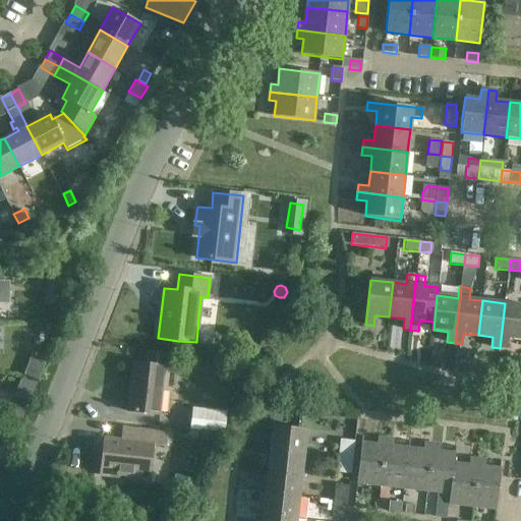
[(520,304),(505,303),(500,348),(507,349),(508,339),(520,340),(520,304)]
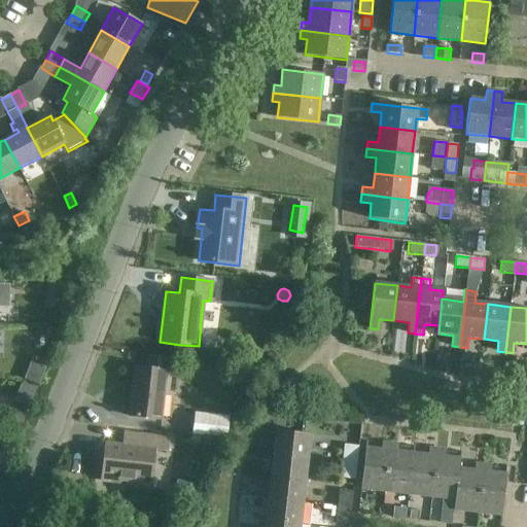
[(33,356),(24,380),(39,386),(48,362),(33,356)]
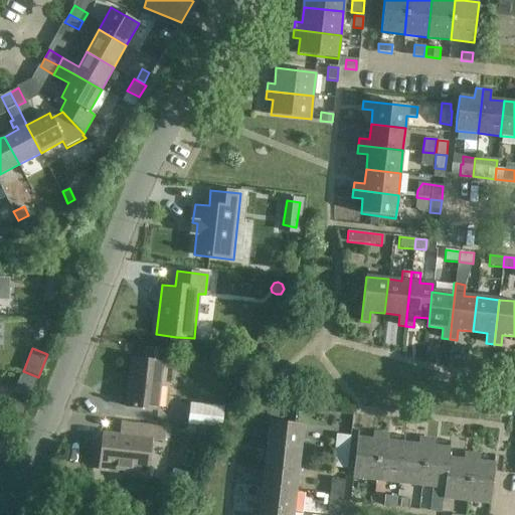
[(126,406),(146,409),(158,410),(162,362),(169,362),(170,351),(164,350),(144,348),(143,360),(131,359),(126,406)]
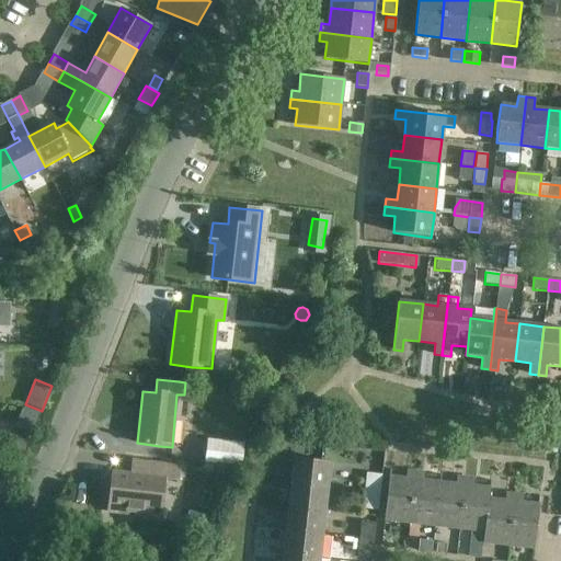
[(207,439),(204,462),(241,467),(243,444),(207,439)]
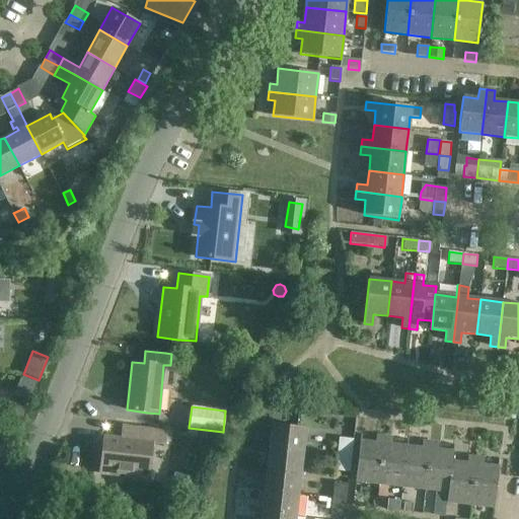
[(5,412),(1,423),(18,429),(22,417),(5,412)]
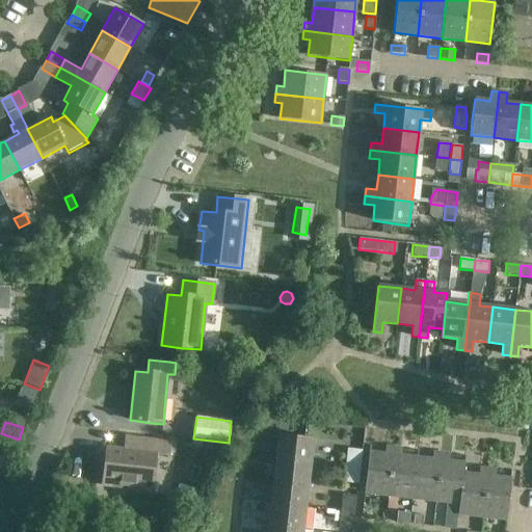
[(275,457),(311,461),(313,439),(278,434),(275,457)]
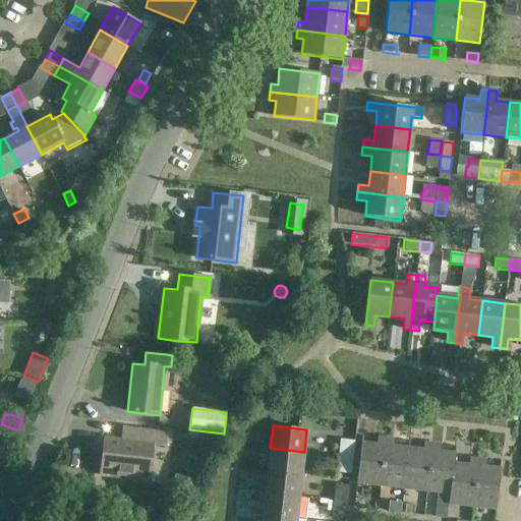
[(165,447),(167,432),(134,428),(133,443),(105,439),(100,475),(102,475),(102,472),(150,478),(153,446),(165,447)]
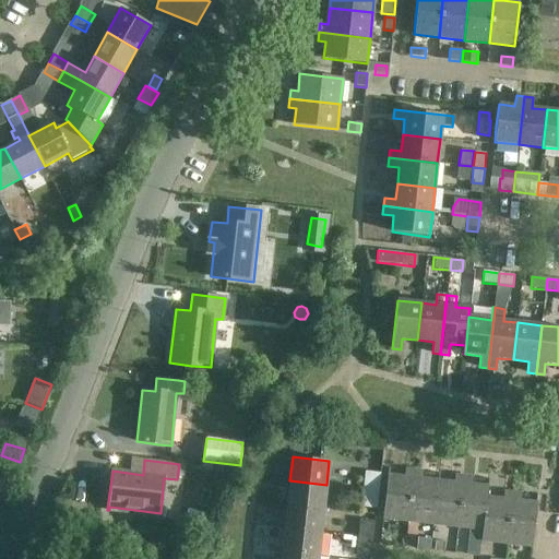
[(388,475),(382,519),(408,522),(414,471),(405,470),(404,477),(388,475)]
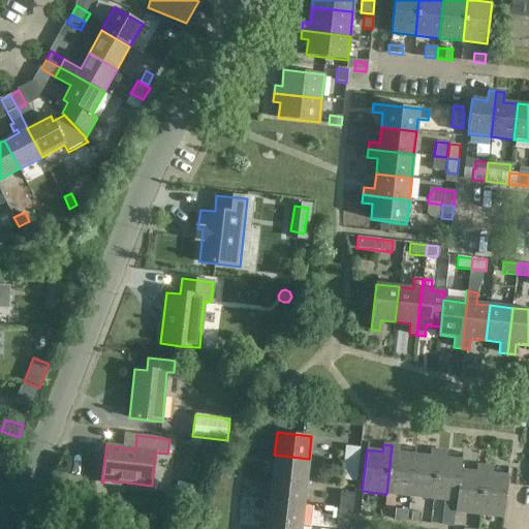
[(392,445),(386,494),(410,496),(414,456),(399,454),(400,446),(392,445)]
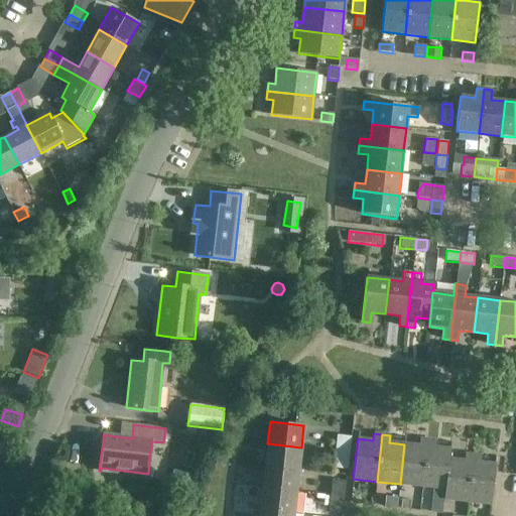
[(350,454),(352,436),(338,435),(336,452),(350,454)]
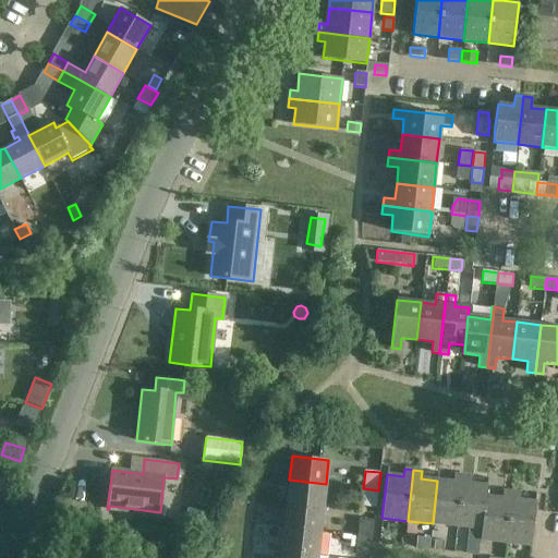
[(437,481),(433,523),(458,526),(463,475),(455,474),(453,482),(437,481)]
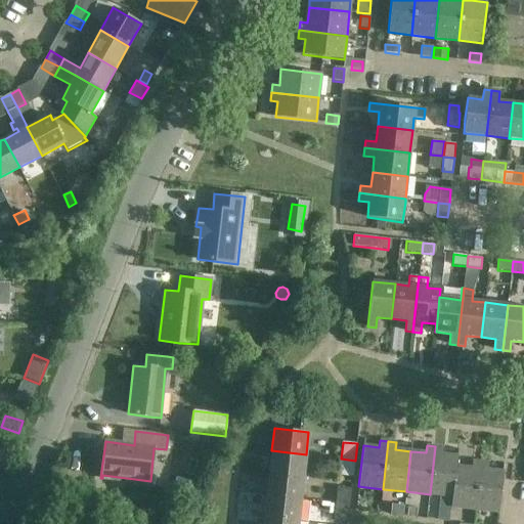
[(435,446),(430,494),(452,496),(451,507),(452,507),(457,467),(456,467),(459,456),(442,454),(443,447),(435,446)]
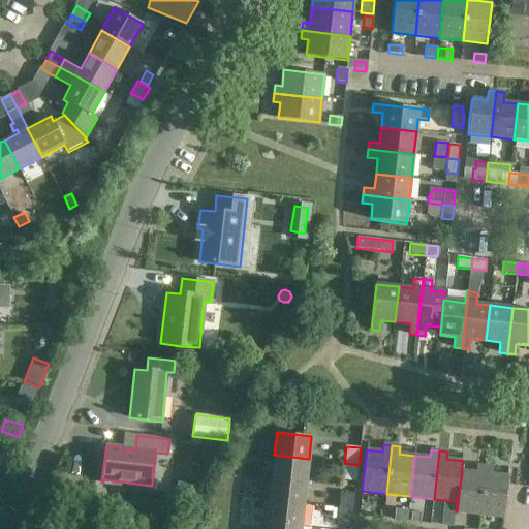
[(274,455),(272,478),(306,481),(309,459),(274,455)]
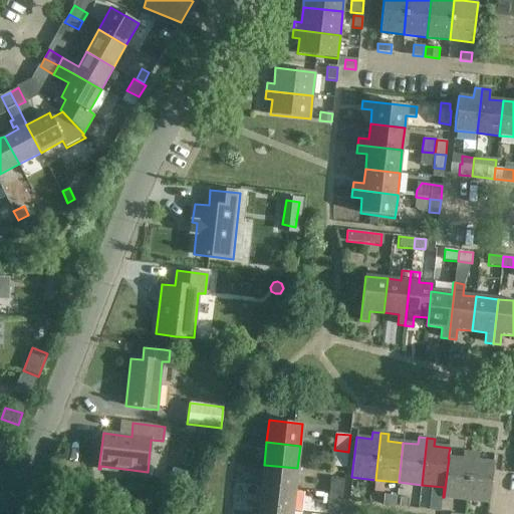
[(348,452),(334,450),(332,466),(346,468),(348,452)]
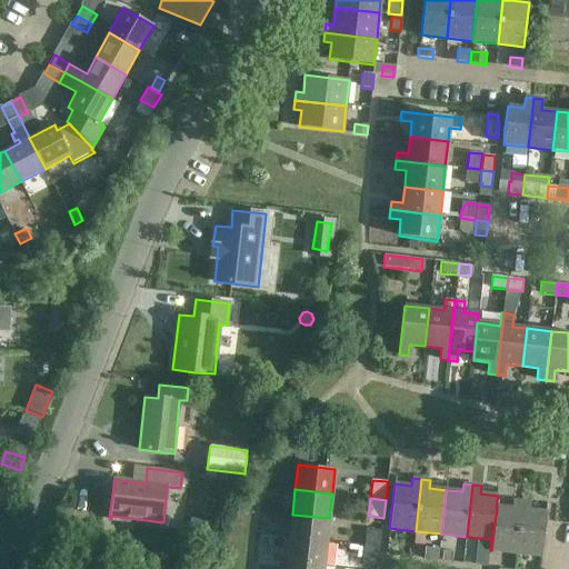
[(497,507),(491,550),(516,553),(521,501),(512,501),(512,508),(497,507)]
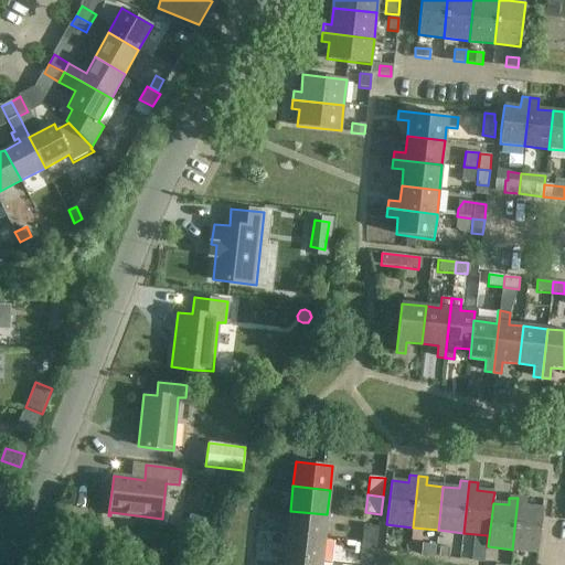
[(518,498),(512,550),(539,553),(543,509),(526,507),(526,499),(518,498)]
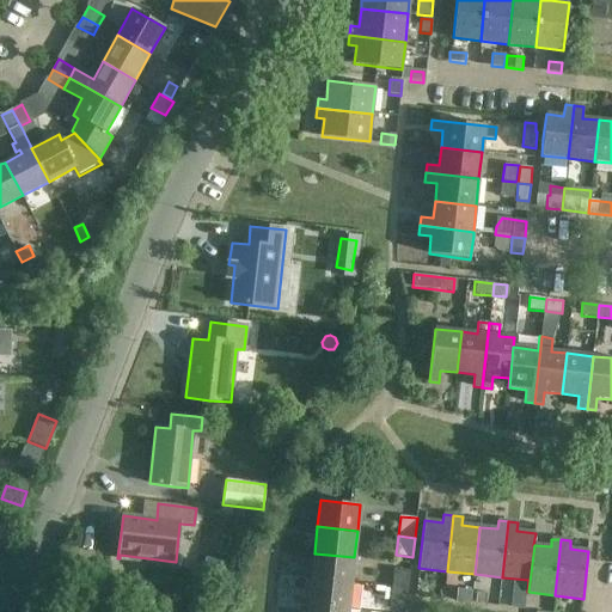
[(354,557),(314,554),(311,580),(352,583),(353,570),(360,571),(361,558),(354,557)]
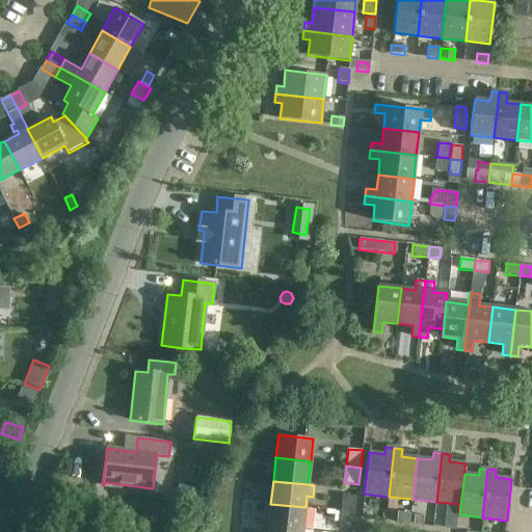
[(343,495),(341,512),(355,513),(357,496),(343,495)]
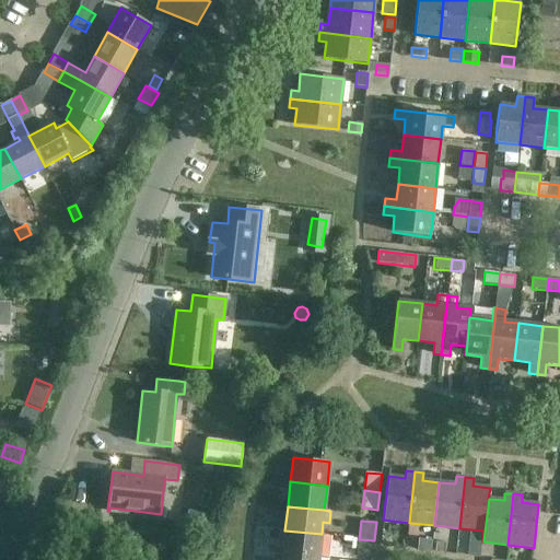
[(322,534),(284,531),(282,555),(319,558),(322,534)]
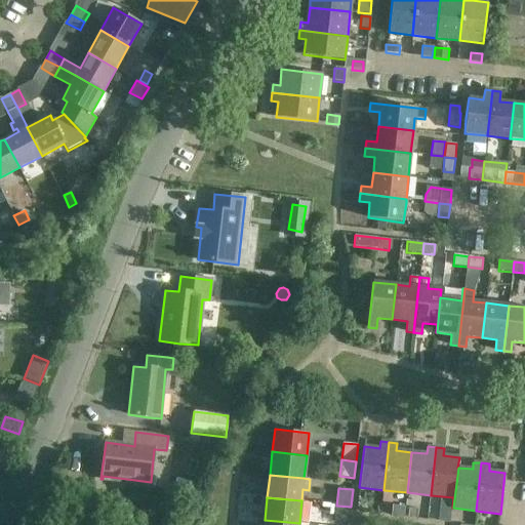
[(351,507),(336,506),(331,505),(330,515),(335,515),(334,521),(349,523),(351,507)]
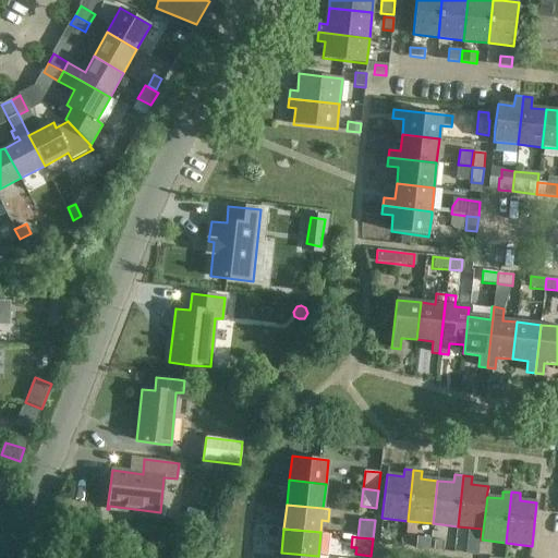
[(434,540),(433,550),(443,552),(444,541),(434,540)]
